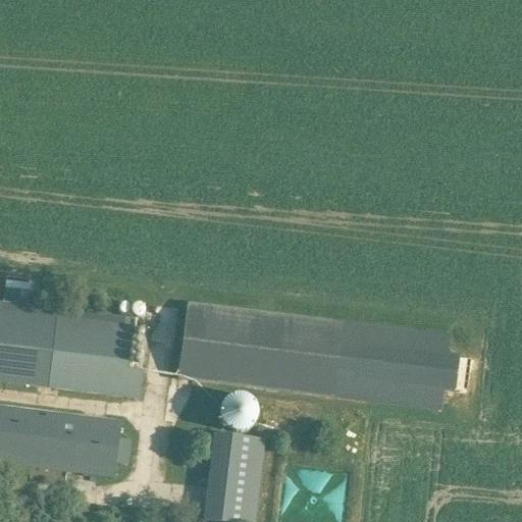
[(0,382),(50,389),(139,402),(143,372),(126,371),(133,328),(127,327),(128,317),(27,305),(28,290),(5,288),(3,303),(0,302),(0,382)]
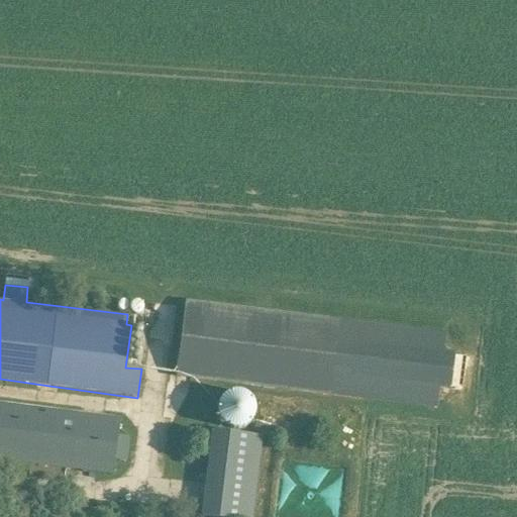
[(443,332),(340,319),(186,300),(176,377),(330,396),(330,394),(434,407),(436,389),(450,391),(450,387),(461,388),(466,356),(440,353),(443,332)]
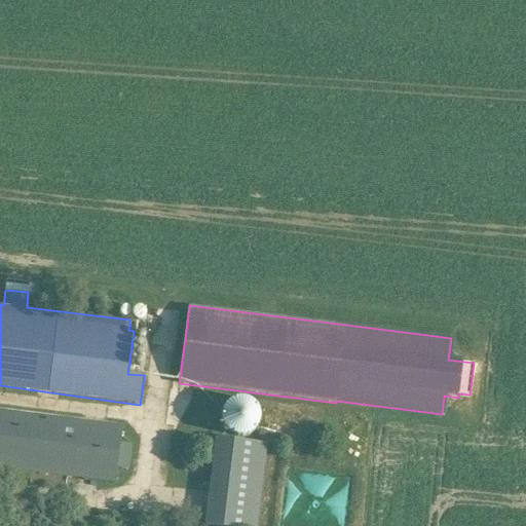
[(220,415),(220,418),(220,420),(220,421),(221,423),(221,424),(222,426),(223,427),(224,429),(225,430),(226,431),(228,434),(231,436),(234,437),(237,438),(239,438),(242,438),(247,437),(248,436),(251,434),(253,431),(255,430),(256,427),(258,424),(258,423),(259,421),(259,419),(259,418),(259,416),(259,415),(258,413),(258,411),(256,408),(255,407),(254,406),(253,405),(252,403),(251,403),(248,401),(245,400),(242,399),(239,399),(237,399),(236,399),(234,400),(231,401),(228,403),(227,404),(226,405),(224,407),(223,409),(222,410),(221,412),(221,413),(220,415)]
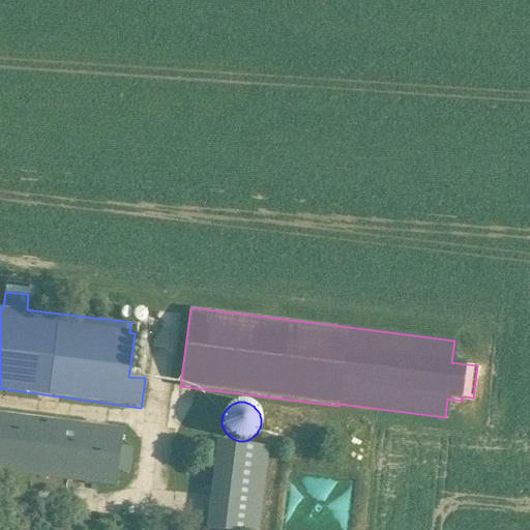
[(0,471),(76,480),(116,486),(118,473),(129,474),(134,448),(121,446),(123,430),(0,414),(0,471)]
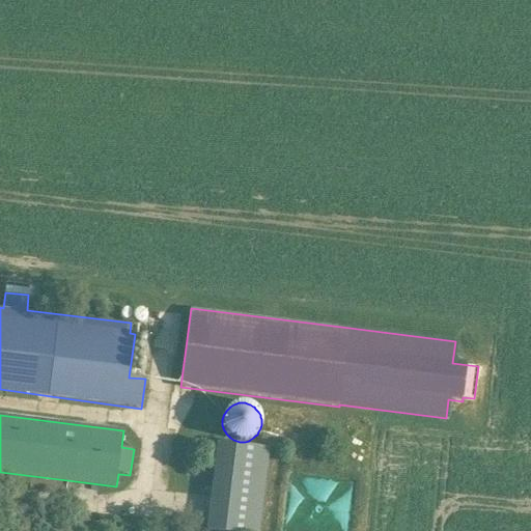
[(219,442),(207,530),(257,530),(269,448),(219,442)]
